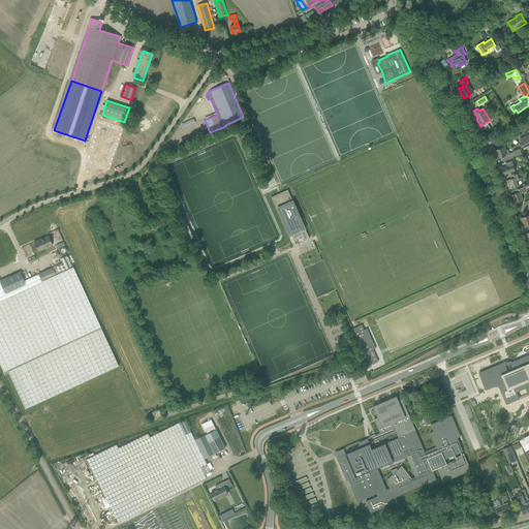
[(182,128),(195,124),(194,119),(181,123),(182,128)]
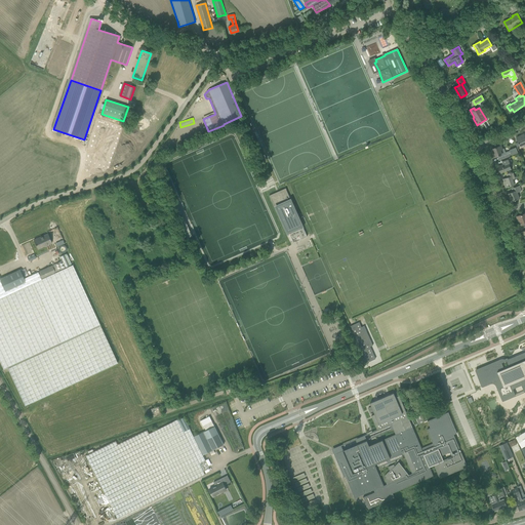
[(524,135),(524,134),(516,137),(518,142),(520,146),(520,147),(524,145),(524,146),(524,135)]
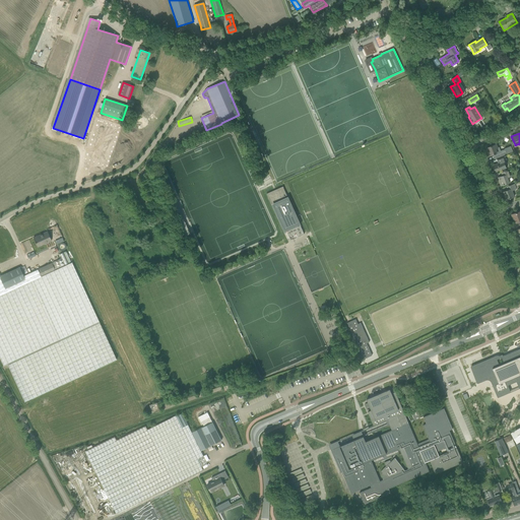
[(492,146),(485,148),(489,156),(495,154),(496,158),(505,155),(513,151),(511,146),(505,148),(505,149),(503,150),(501,151),(499,147),(498,148),(496,144),(495,142),(494,142),(495,145),(492,146)]
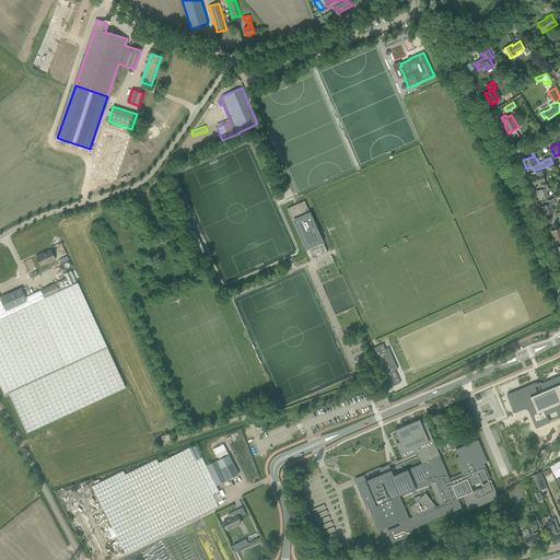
[(536,176),(532,177),(534,185),(541,182),(545,181),(544,177),(544,176),(543,172),(545,171),(543,167),(541,168),(539,168),(539,170),(535,171),(536,176)]
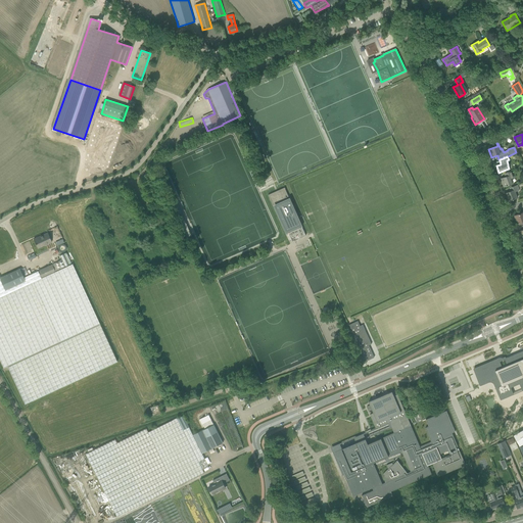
[(512,171),(509,172),(505,174),(506,177),(501,179),(504,187),(512,184),(510,179),(514,178),(512,171)]
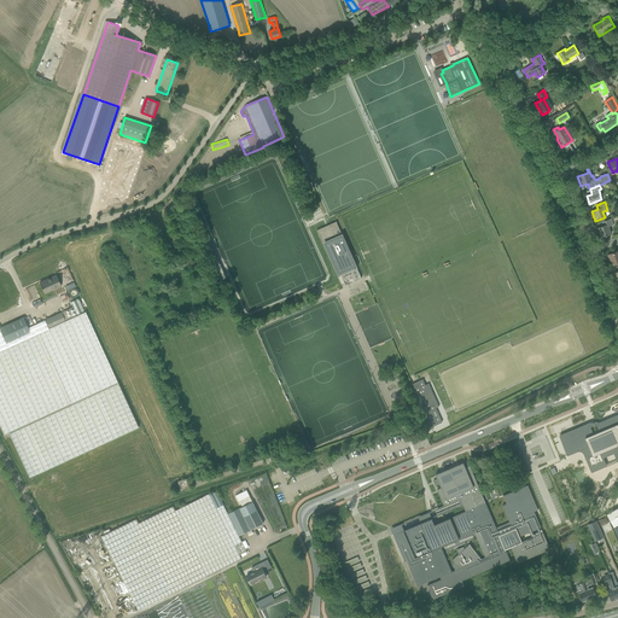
[(611,234),(608,228),(608,227),(612,226),(614,225),(612,219),(602,222),(604,226),(598,228),(601,238),(611,234)]
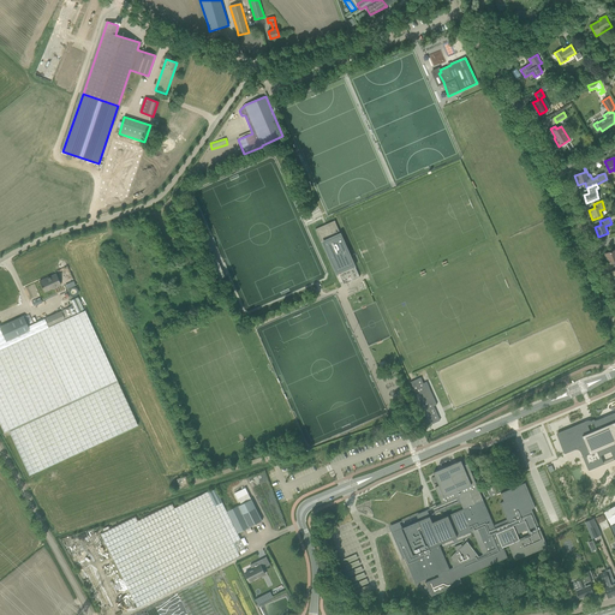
[(334,221),(316,230),(336,278),(340,275),(344,285),(350,281),(348,280),(352,279),(352,280),(359,278),(334,221)]
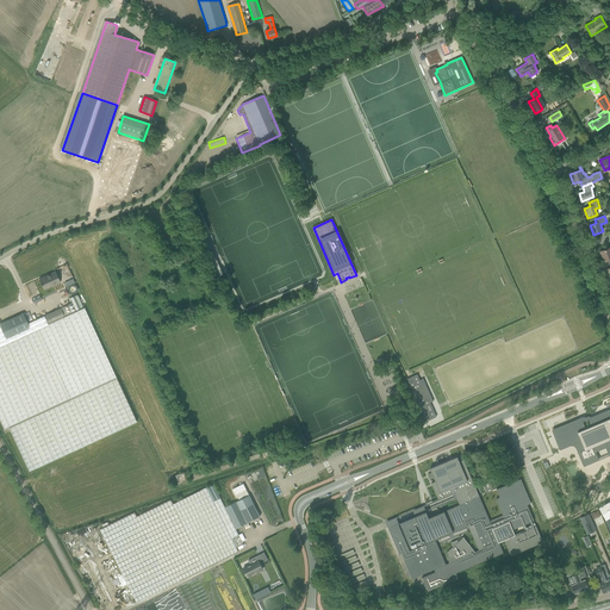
[(43,291),(49,288),(61,282),(57,277),(55,272),(38,279),(43,291)]
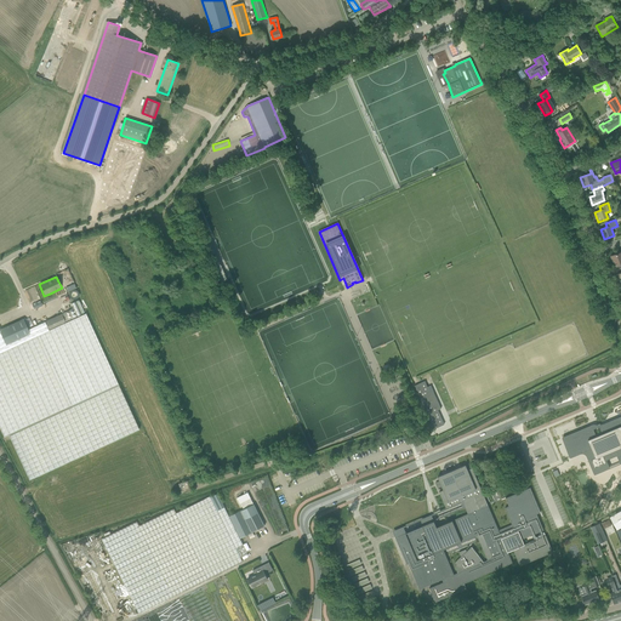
[(0,428),(4,437),(9,434),(29,480),(138,429),(86,313),(77,318),(73,308),(28,329),(23,319),(0,329),(0,428)]
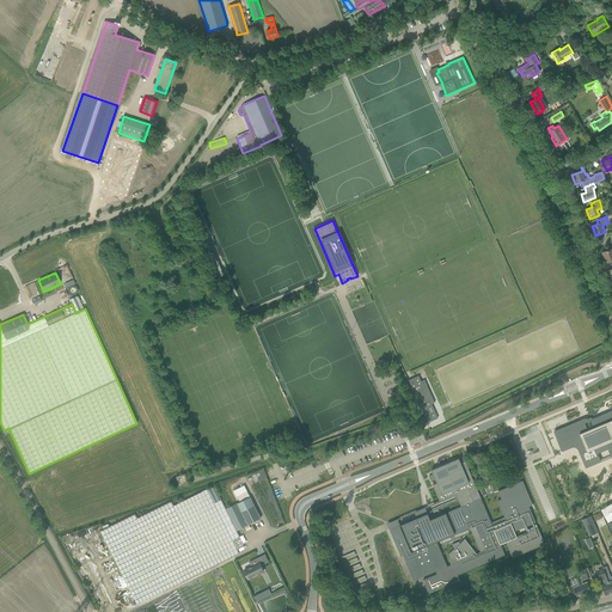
[(418,375),(409,380),(426,417),(428,423),(438,418),(435,412),(432,404),(435,403),(427,386),(424,380),(422,381),(418,375)]
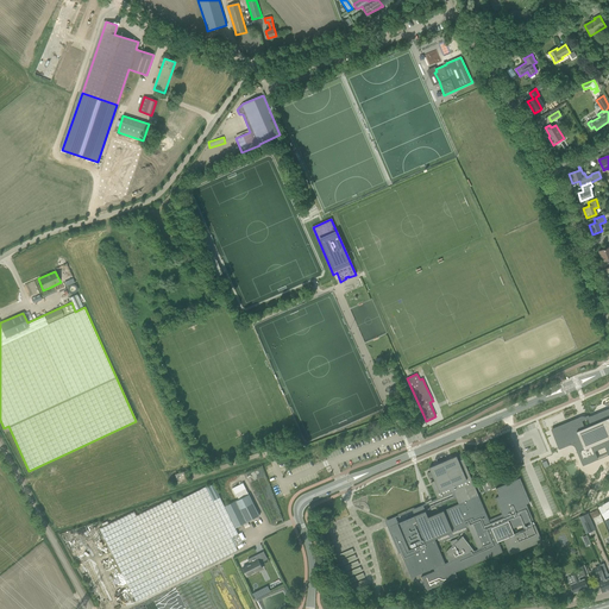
[(567,424),(552,429),(559,449),(567,445),(576,441),(577,446),(575,447),(579,457),(583,465),(597,459),(595,451),(604,446),(608,454),(608,453),(608,409),(588,419),(590,425),(584,427),(581,418),(567,424)]
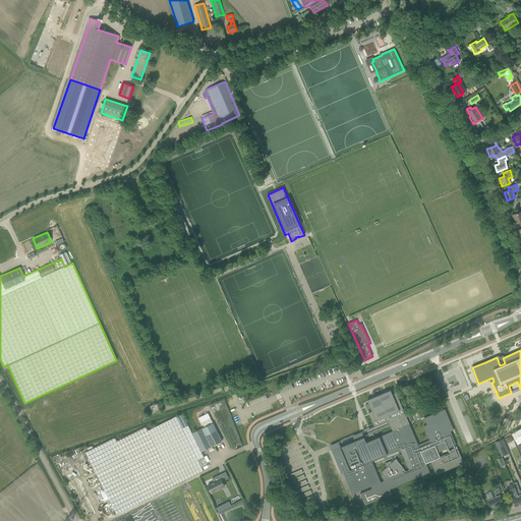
[(372,411),(370,412),(368,412),(370,417),(374,426),(388,420),(392,431),(364,443),(362,438),(332,451),(341,473),(343,472),(352,495),(371,486),(371,488),(360,494),(365,506),(382,499),(391,495),(391,494),(390,489),(429,472),(426,463),(430,461),(437,475),(464,463),(458,449),(451,452),(449,448),(456,445),(450,431),(454,429),(445,409),(424,418),(426,424),(423,426),(429,440),(418,445),(399,400),(396,393),(393,394),(391,390),(367,400),(372,411)]
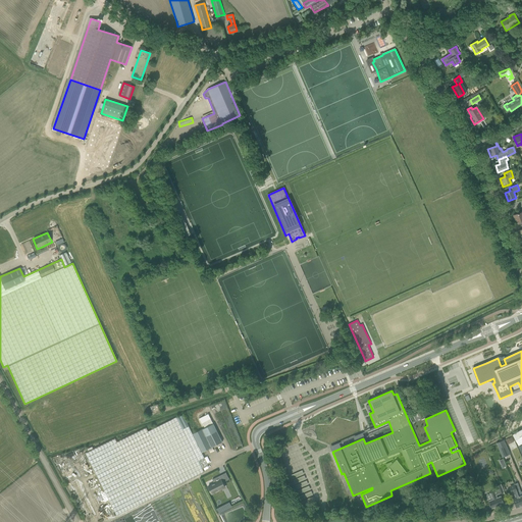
[(152,414),(160,412),(157,404),(150,406),(152,414)]
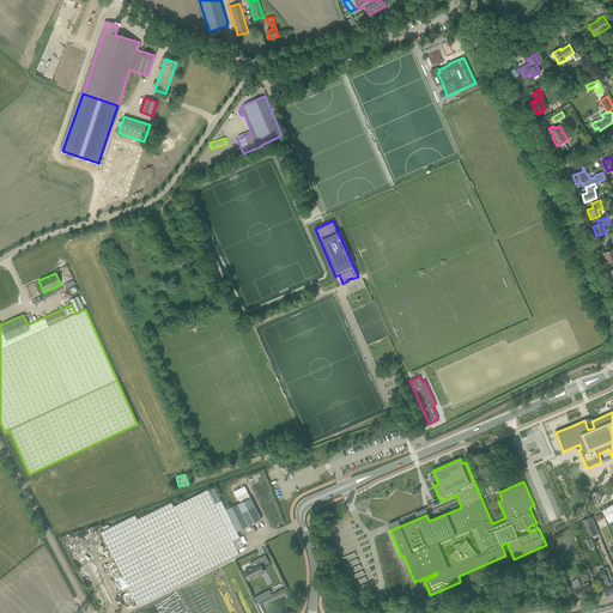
[(208,491),(207,491),(207,490),(174,507),(171,503),(137,520),(134,515),(99,533),(137,606),(240,554),(234,541),(240,538),(237,532),(248,526),(261,519),(244,486),(234,492),(237,497),(238,497),(241,503),(237,504),(226,510),(214,487),(208,491)]
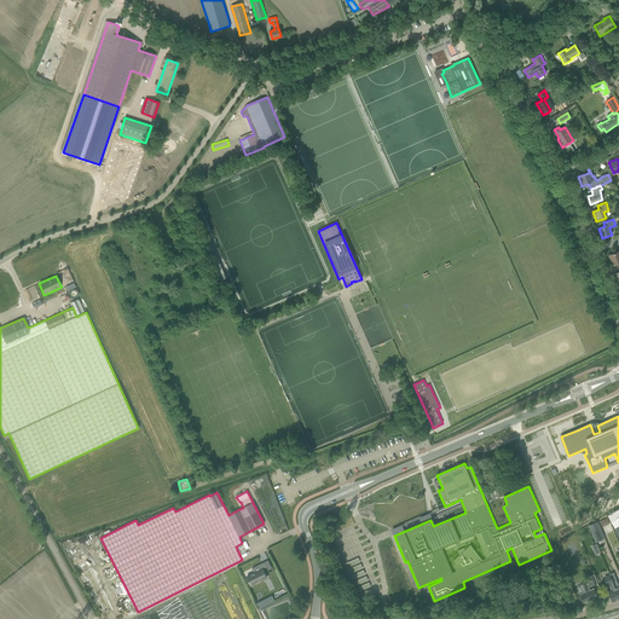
[(618,525),(618,508),(608,515),(615,527),(618,525)]
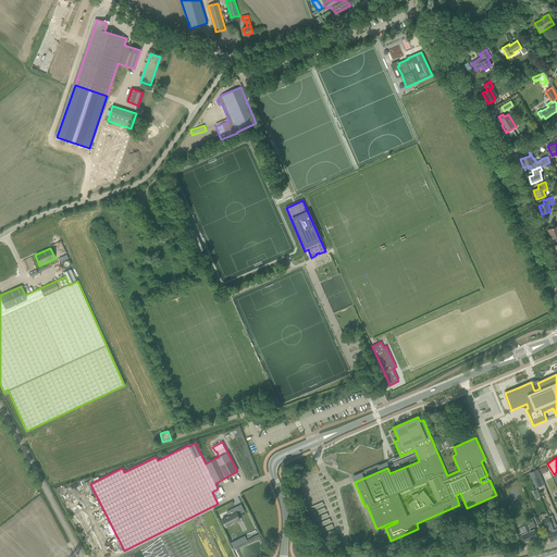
[(529,472),(535,489),(544,484),(537,469),(529,472)]
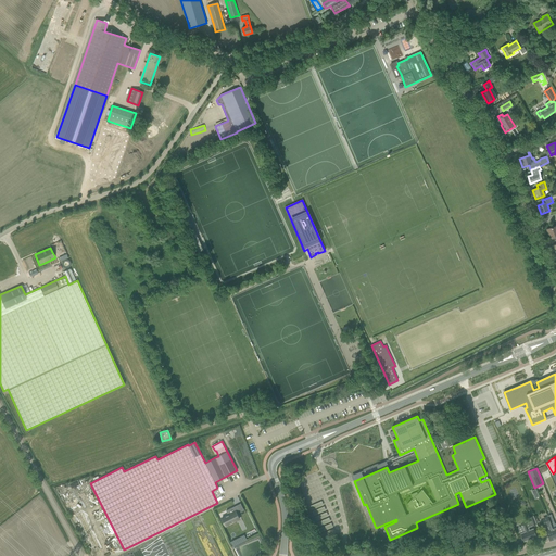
[(303,485),(319,532),(331,528),(314,478),(307,480),(308,483),(303,485)]
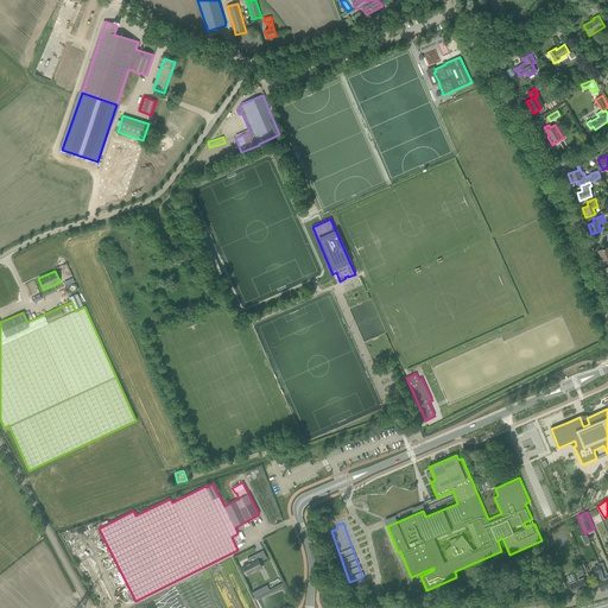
[(249,563),(242,567),(247,575),(263,568),(259,562),(258,559),(259,558),(258,555),(248,559),(248,558),(247,558),(249,563)]
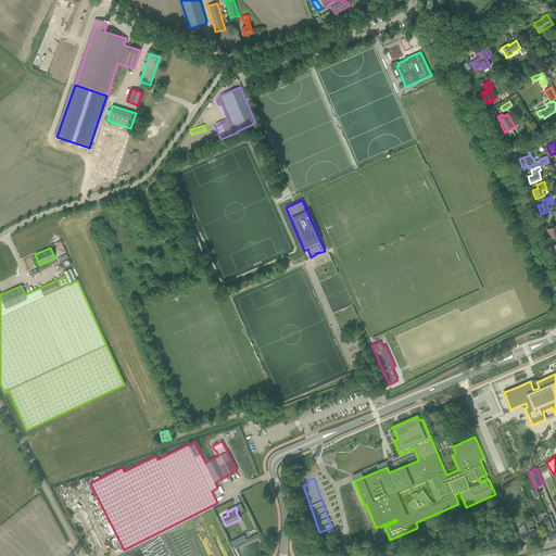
[(364,508),(355,513),(357,517),(367,513),(364,508)]
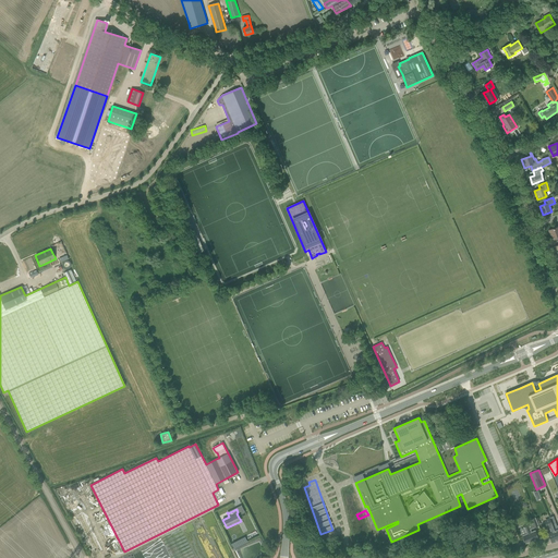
[(524,528),(526,534),(522,535),(524,540),(523,541),(524,543),(525,543),(525,544),(531,542),(531,541),(533,540),(534,541),(538,538),(535,530),(531,532),(531,530),(534,528),(538,526),(535,518),(531,519),(533,523),(529,525),(524,528)]
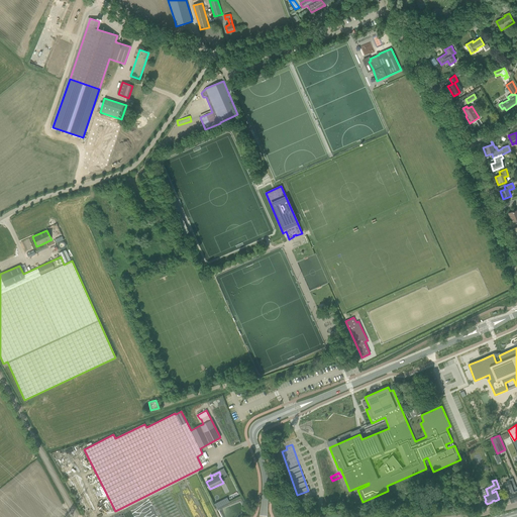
[(516,500),(510,483),(509,481),(505,482),(507,488),(509,487),(511,492),(508,494),(511,502),(516,500)]
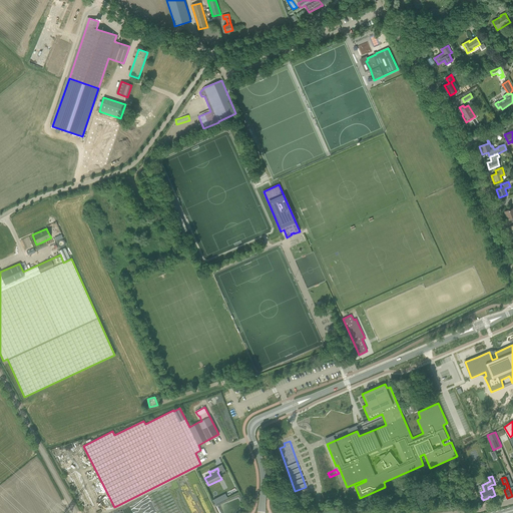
[(222,496),(213,501),(214,504),(223,500),(222,496)]
